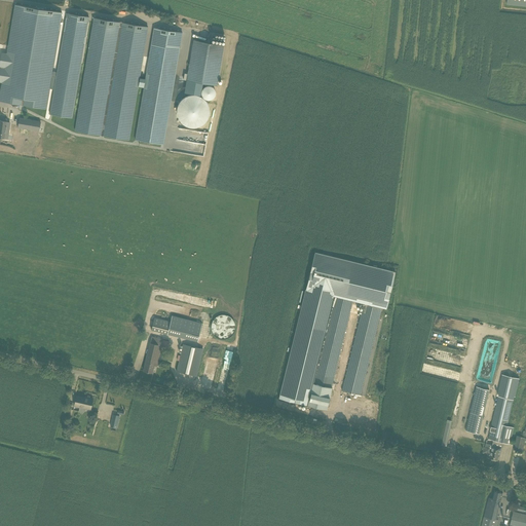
[(62,12),(14,4),(6,53),(1,52),(0,61),(0,82),(2,82),(0,92),(0,101),(45,109),(62,12)]
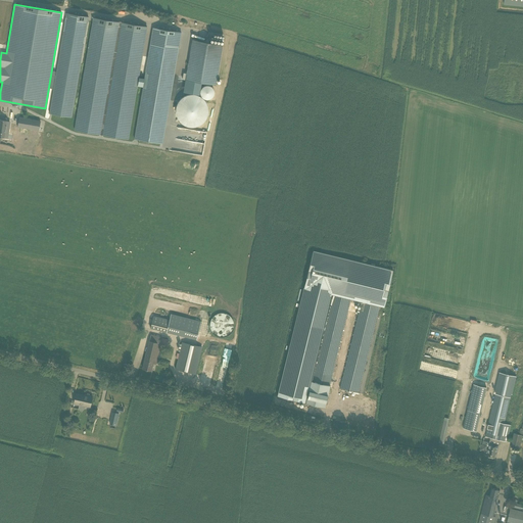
[(66,13),(50,113),(72,117),(88,16),(66,13)]
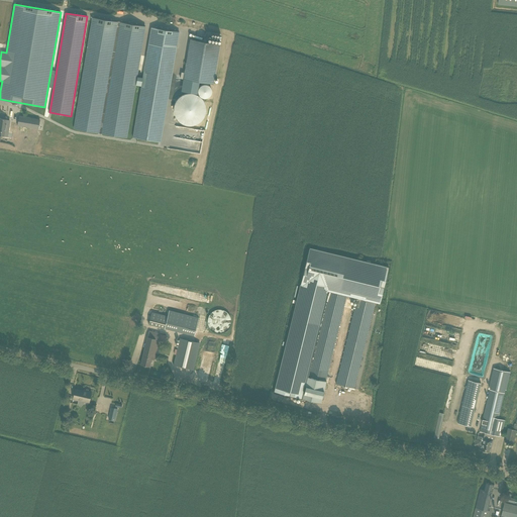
[(92,17),(74,128),(126,137),(135,85),(141,86),(142,78),(136,78),(145,26),(92,17)]
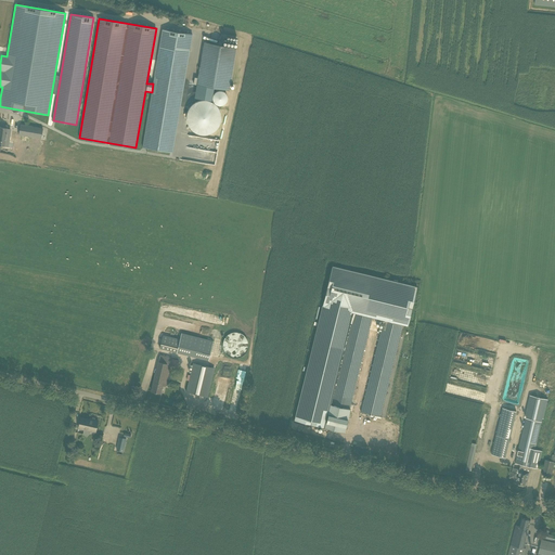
[(163,29),(153,84),(152,92),(142,147),(172,153),(192,35),(163,29)]
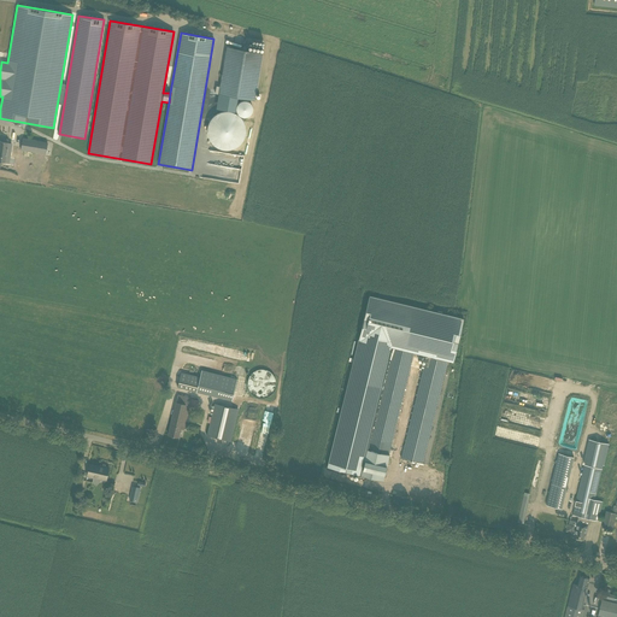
[(259,52),(227,47),(219,94),(254,100),(263,53),(259,52)]
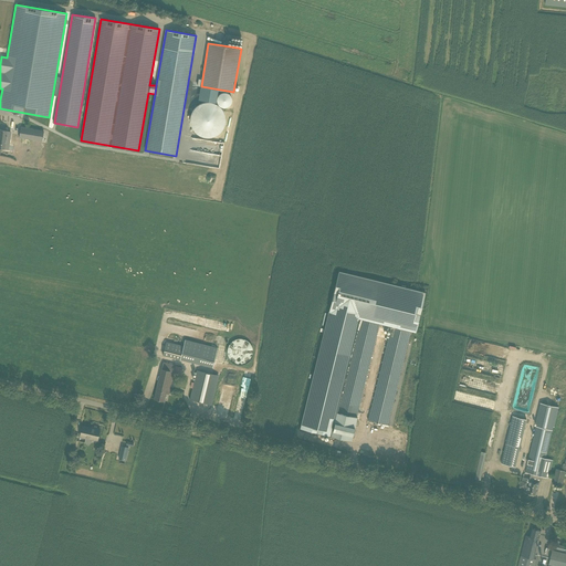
[(190,121),(190,123),(191,126),(192,128),(194,130),(196,133),(197,134),(200,136),(202,137),(206,137),(208,137),(211,137),(215,136),(217,135),(219,134),(221,132),(222,129),(223,127),(224,124),(226,122),(226,118),(224,115),(223,113),(222,109),(221,107),(219,106),(217,104),(215,103),(212,103),(209,102),(206,102),(203,103),(201,104),(198,105),(196,106),(195,108),(192,109),(191,113),(190,115),(190,117),(190,121)]
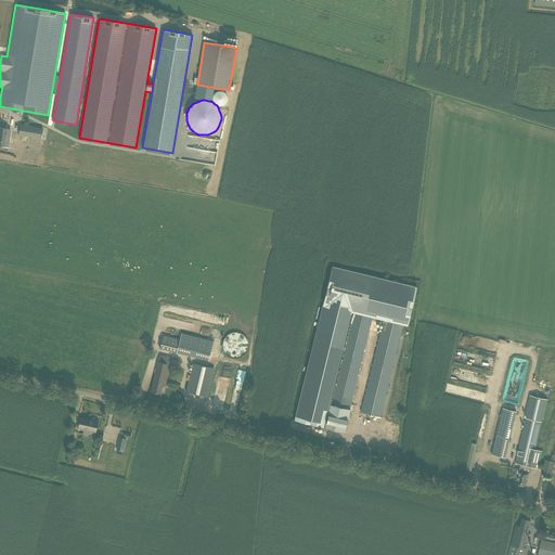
[(1,127),(0,127),(0,145),(4,146),(5,141),(9,142),(10,129),(8,129),(8,128),(7,128),(8,126),(2,125),(1,127)]
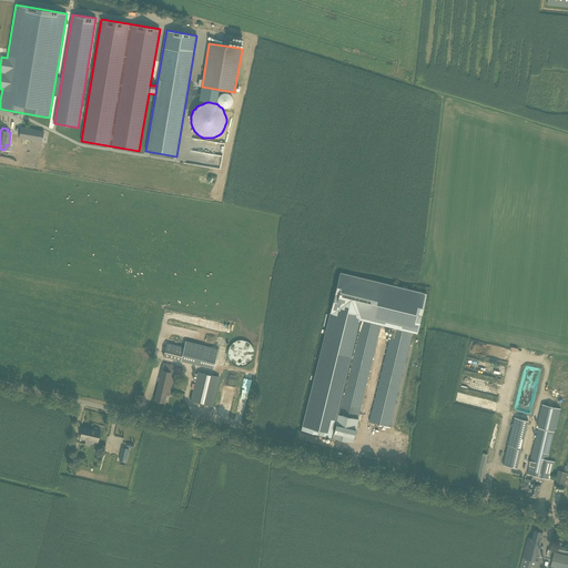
[(19,138),(32,140),(42,141),(43,132),(33,130),(21,128),(19,138)]
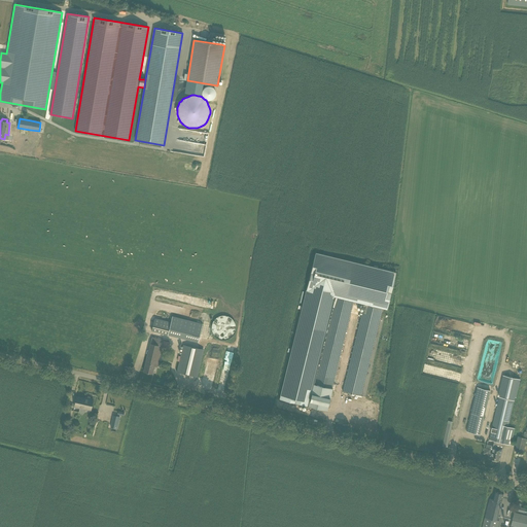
[(353,302),(353,301),(363,304),(343,386),(342,391),(361,395),(362,390),(382,308),(387,309),(395,273),(316,253),(279,399),(327,411),(332,389),(331,389),(353,302)]
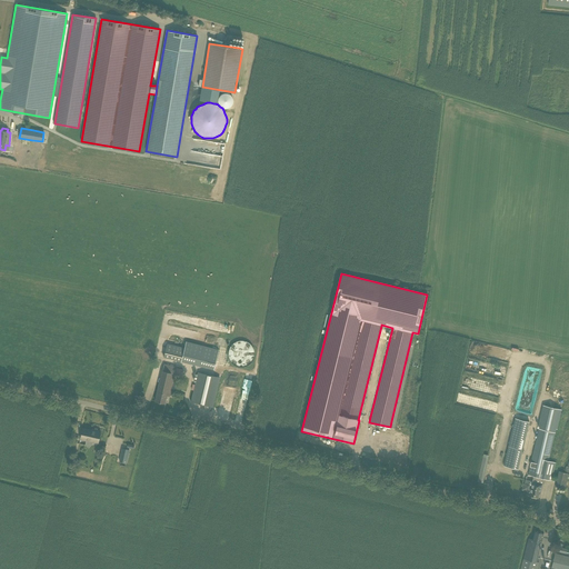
[(257,360),(247,338),(227,347),(235,365),(241,362),(242,366),(257,360)]
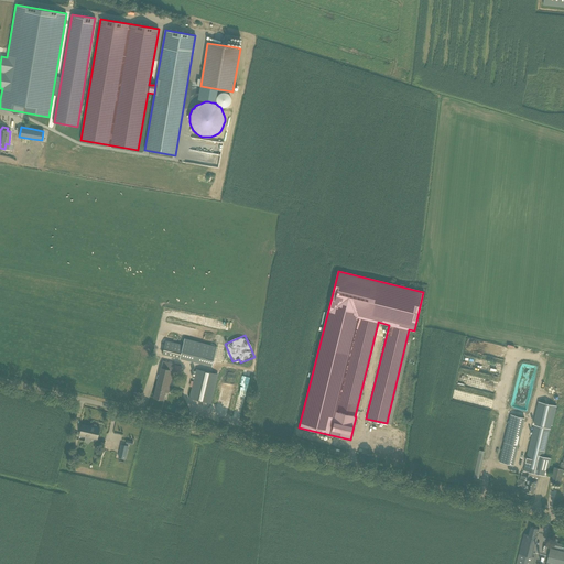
[(183,345),(165,340),(162,354),(212,367),(217,347),(184,338),(183,345)]
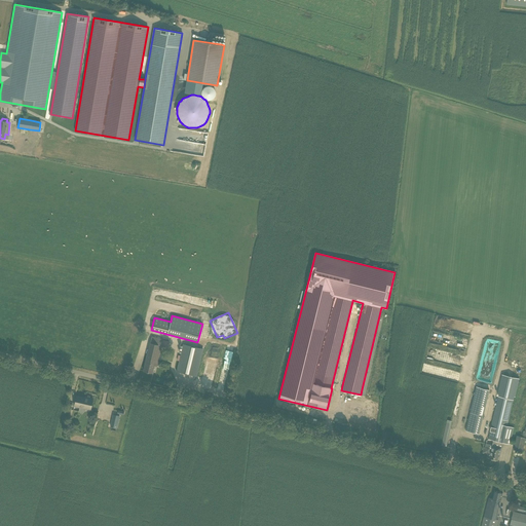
[(152,373),(153,368),(154,366),(157,366),(163,340),(151,337),(143,371),(152,373)]
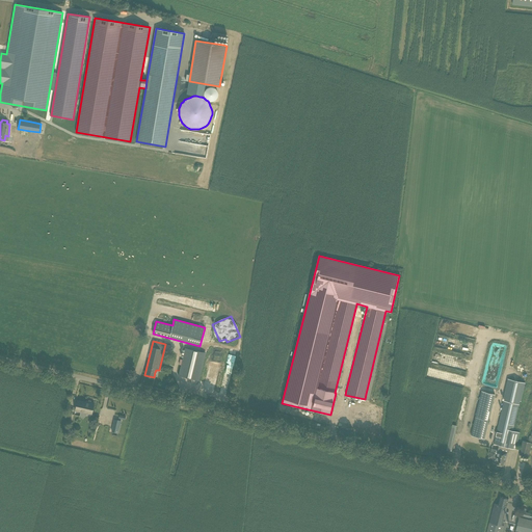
[(185,348),(180,370),(179,375),(198,380),(205,353),(185,348)]
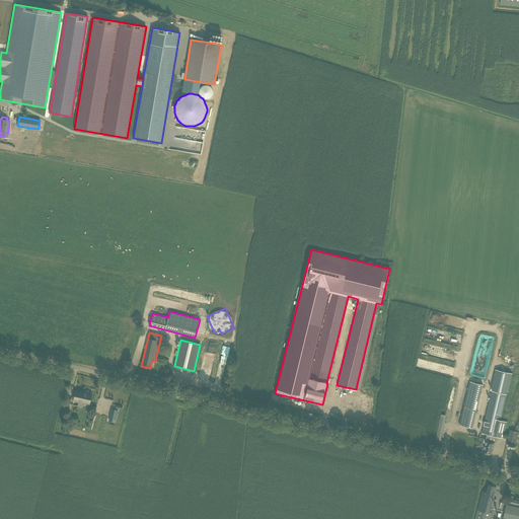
[(479,438),(478,441),(483,442),(482,448),(480,451),(483,452),(491,454),(492,450),(493,450),(494,448),(495,441),(496,441),(497,437),(503,438),(506,429),(507,422),(501,420),(507,391),(509,391),(512,374),(513,374),(508,372),(495,369),(491,387),(493,387),(483,428),(482,433),(488,434),(486,440),(479,438)]
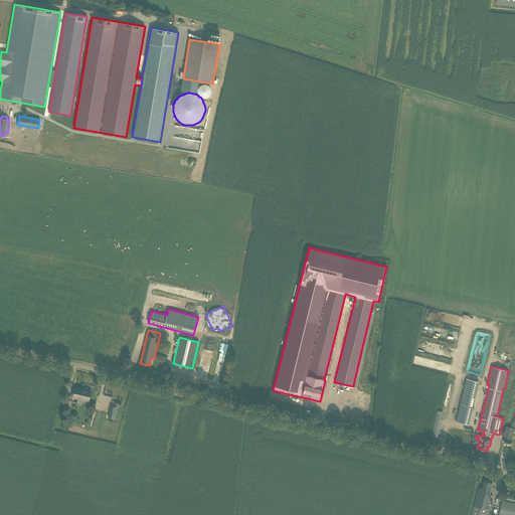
[(456,421),(469,424),(479,381),(466,378),(456,421)]
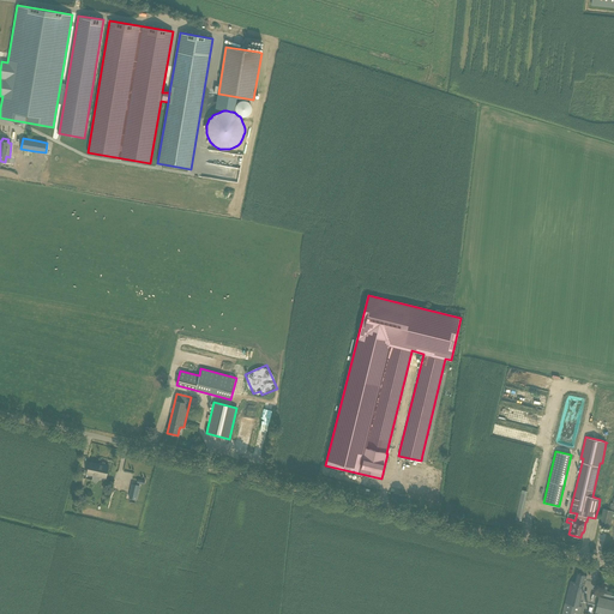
[(89,462),(86,474),(92,475),(96,476),(97,475),(106,476),(108,465),(102,464),(102,465),(89,462)]
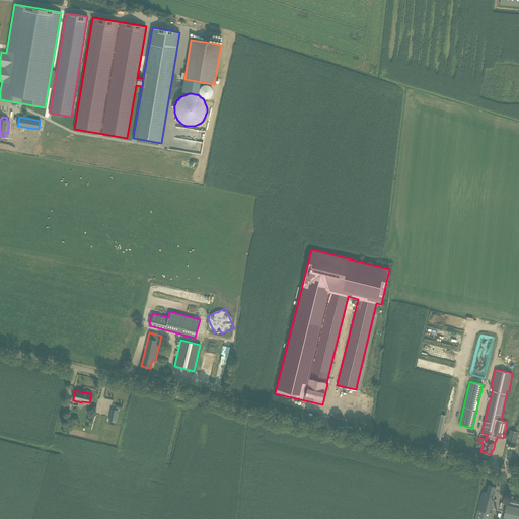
[(440,414),(436,439),(441,440),(445,415),(440,414)]
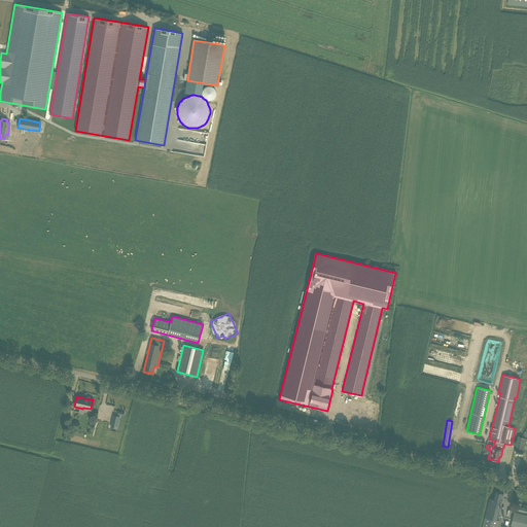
[(526,427),(526,432),(524,431),(523,437),(518,436),(515,451),(524,453),(526,438),(526,427)]
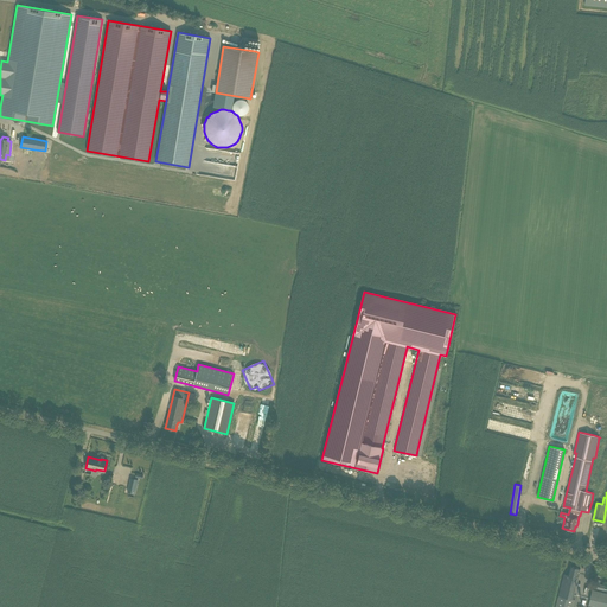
[(570,567),(569,573),(568,576),(563,575),(554,606),(572,606),(574,600),(573,600),(580,569),(570,567)]
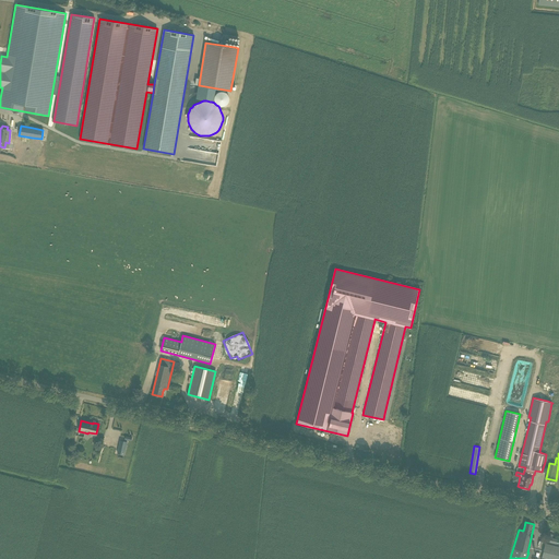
[(540,558),(558,558),(558,546),(544,544),(540,558)]
